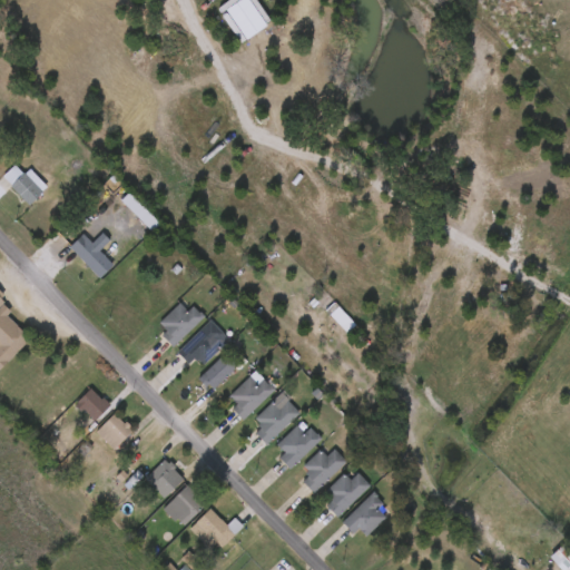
[(16,165),(25,174),(27,174),(31,169),(48,187),(30,205),(5,176),(16,165)]
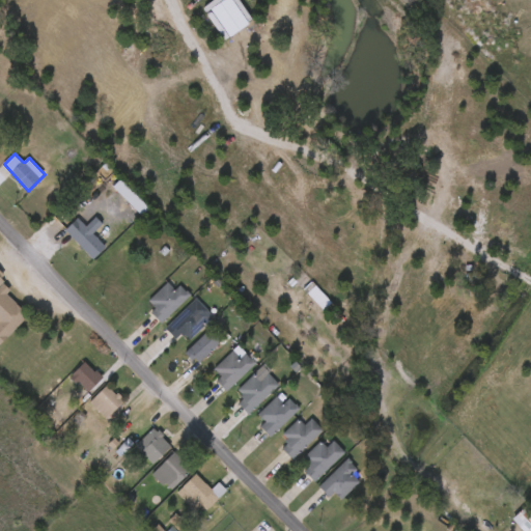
[(104,224),(93,234),(107,248),(93,260),(66,230),(65,228),(70,223),(71,225),(78,218),(86,227),(96,217),(104,224)]
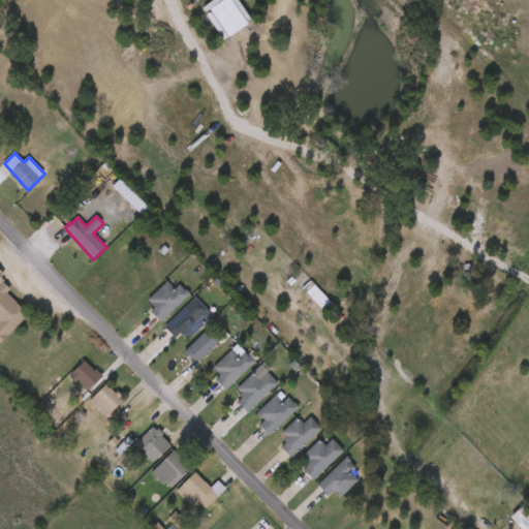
[(0,269),(4,274),(1,277),(5,281),(3,282),(10,289),(6,292),(28,314),(0,342),(0,269)]
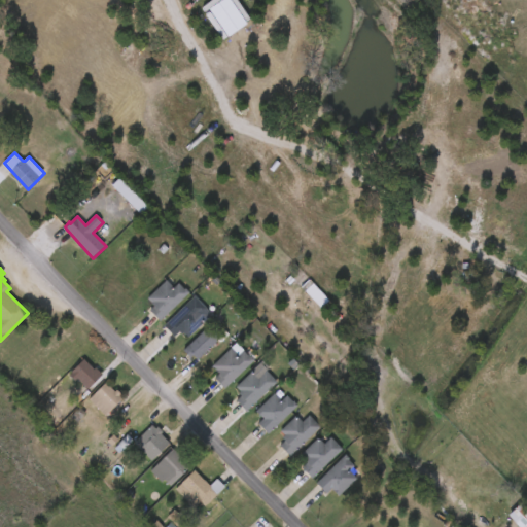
[(168,280),(175,287),(180,283),(190,292),(161,321),(150,310),(154,306),(148,299),(168,280)]
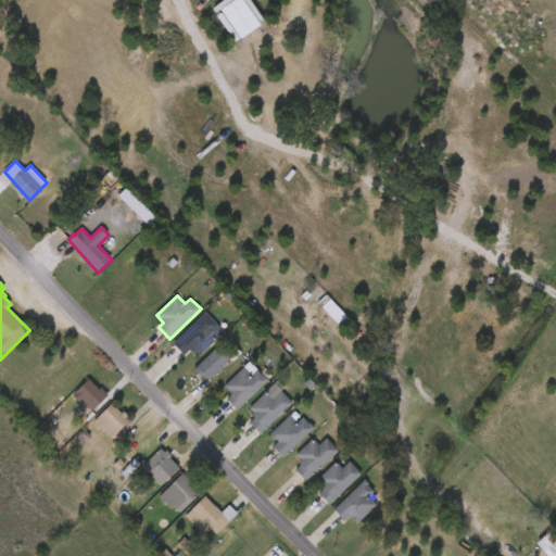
[(218,340),(200,357),(194,352),(193,354),(190,351),(185,356),(174,344),(206,314),(218,326),(211,332),(218,340)]
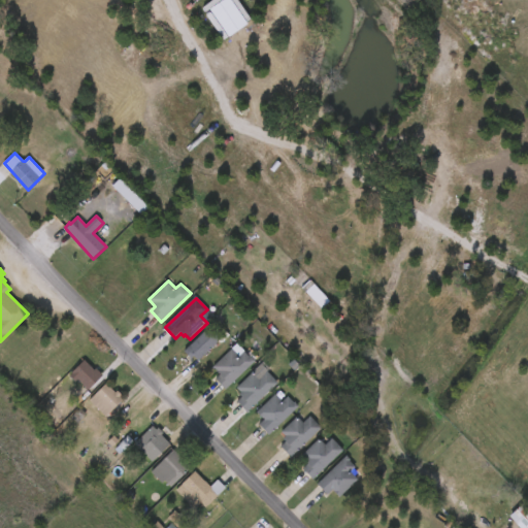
[(212,353),(208,357),(206,355),(199,361),(194,357),(192,359),(185,352),(210,327),(222,339),(210,351),(212,353)]
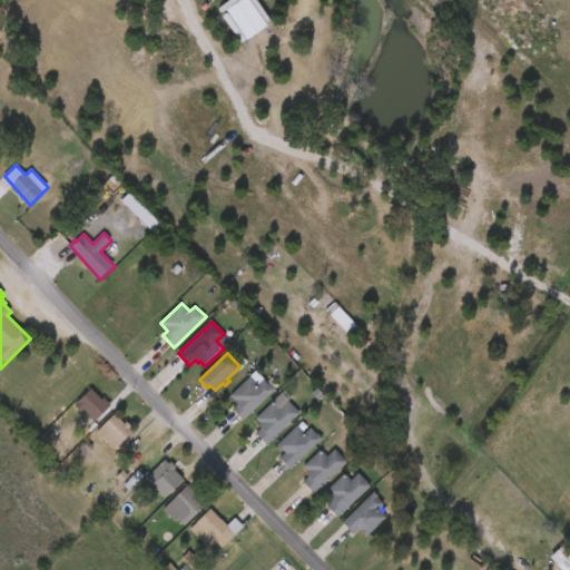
[(561,383),(569,373),(569,361),(567,360),(553,375),(561,383)]
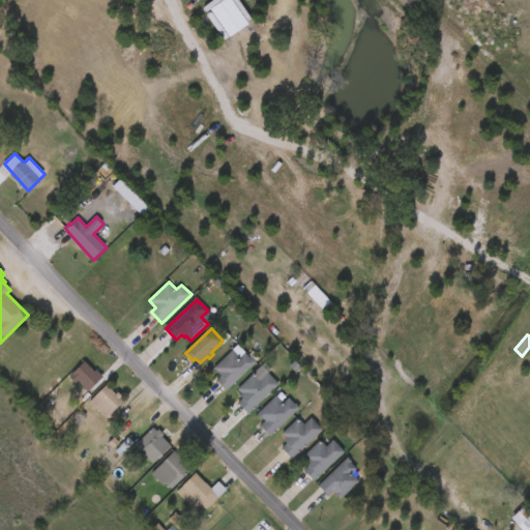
[(233,350),(241,358),(246,353),(258,362),(228,391),(217,381),(223,376),(214,367),(233,350)]
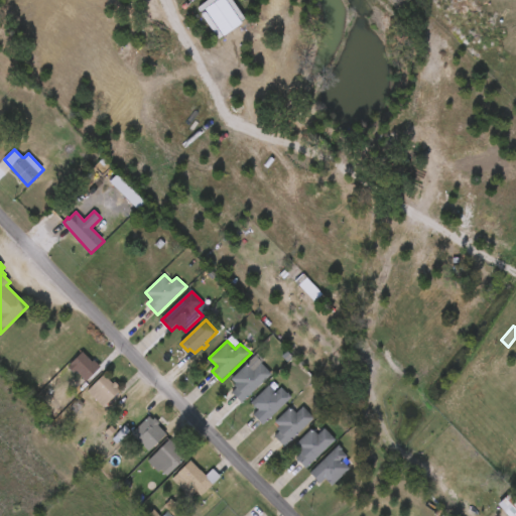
[(479,366),(483,371),(499,355),(495,351),(479,366)]
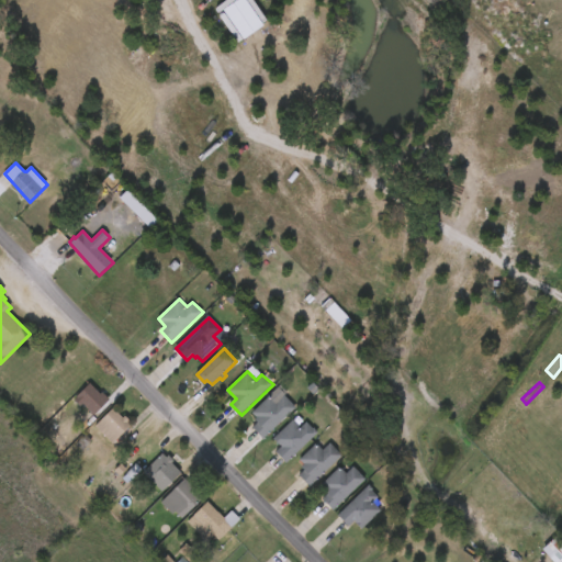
[(90,384),(101,394),(103,393),(110,400),(94,416),(77,398),(90,384)]
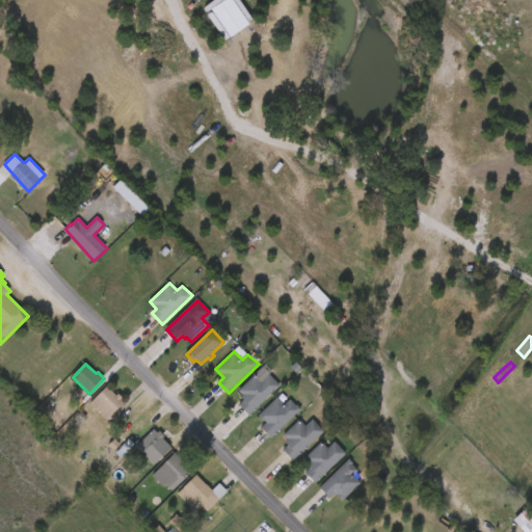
[(262,371),(267,376),(269,374),(281,387),(249,416),(239,404),(244,400),(241,397),(243,396),(239,391),(262,371)]
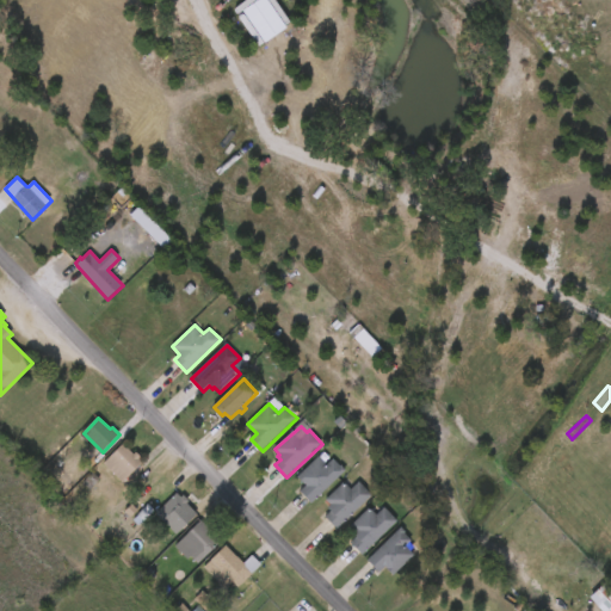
[(123,444),(135,455),(136,454),(142,458),(140,461),(142,463),(124,483),(104,463),(123,444)]
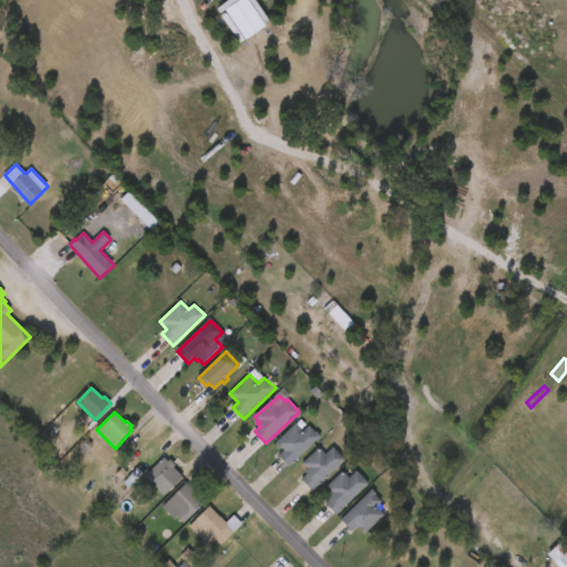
[(298,425),(305,432),(310,426),(322,436),(289,467),(278,455),(284,450),(277,442),(297,423),(298,425)]
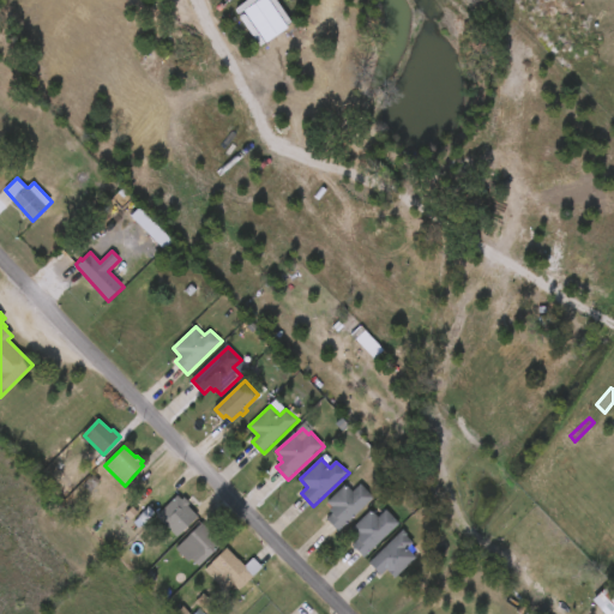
[(362,483),(375,498),(338,533),(327,519),(333,513),(330,510),(332,507),(327,503),(347,485),(354,492),(362,483)]
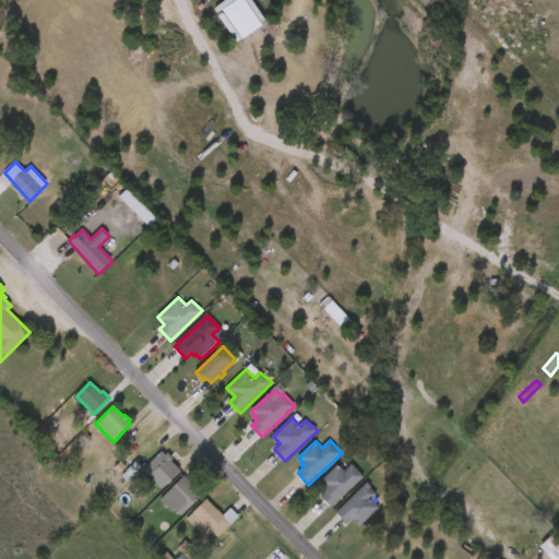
[(162,452),(166,456),(168,454),(174,460),(171,462),(180,471),(161,490),(142,472),(162,452)]
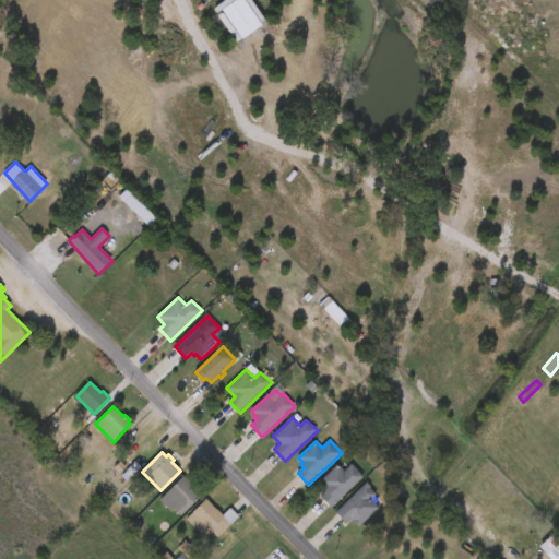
[(353,463),(365,477),(332,507),(321,495),(326,490),(324,487),(325,486),(321,482),(340,464),(345,471),(353,463)]
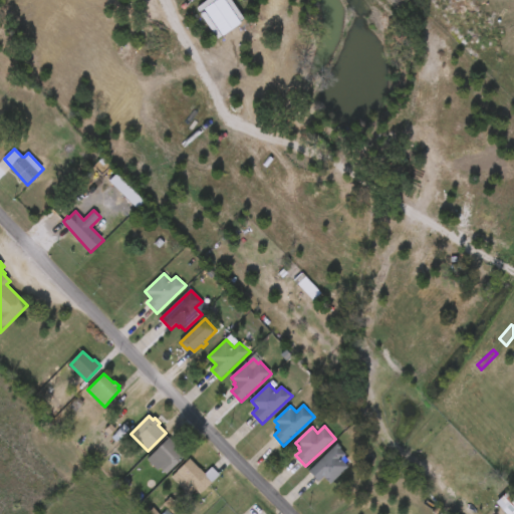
[(187,455),(167,475),(161,468),(158,471),(148,460),(170,438),(187,455)]
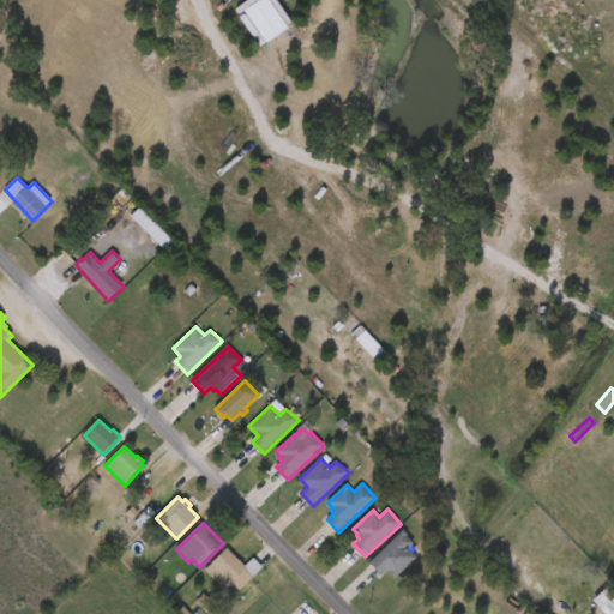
[(416,560),(397,579),(387,571),(381,576),(369,564),(404,530),(409,535),(407,536),(414,543),(408,548),(417,559),(416,560)]
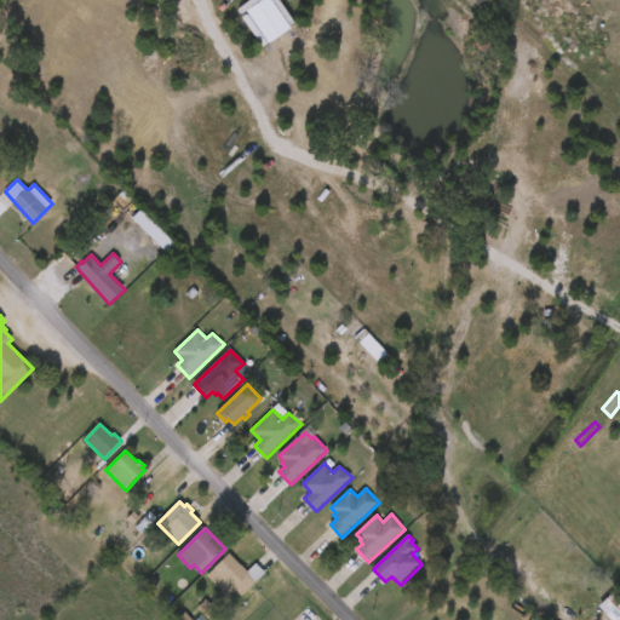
[(619,544),(619,567),(601,547),(612,535),(619,544)]
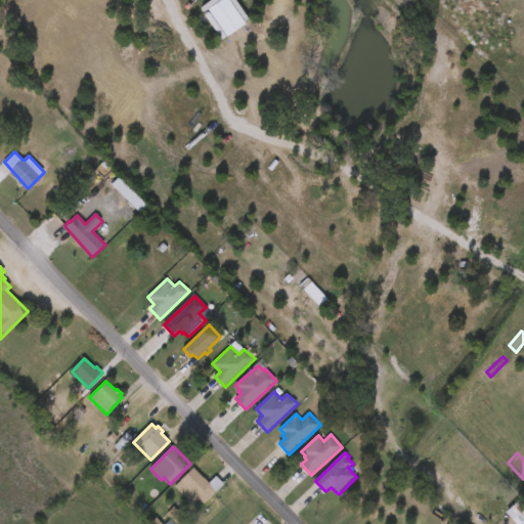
[(193,468),(210,483),(217,476),(225,484),(206,505),(201,499),(195,505),(176,486),(193,468)]
